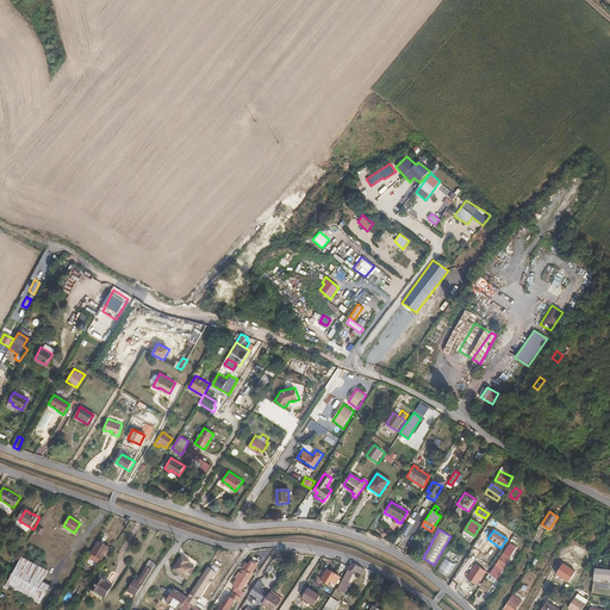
[(110,548),(99,541),(91,553),(99,558),(101,559),(103,560),(110,548)]
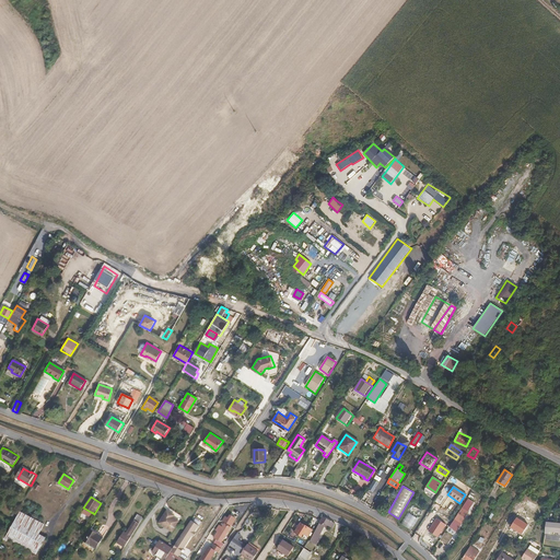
[(469,508),(465,504),(450,527),(457,532),(462,525),(459,523),(469,508)]
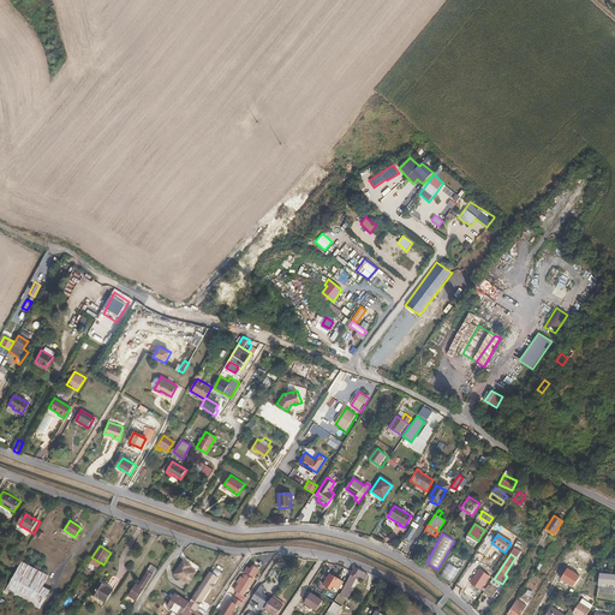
[(48,577),(22,562),(11,580),(6,589),(39,609),(48,590),(42,587),(48,577)]
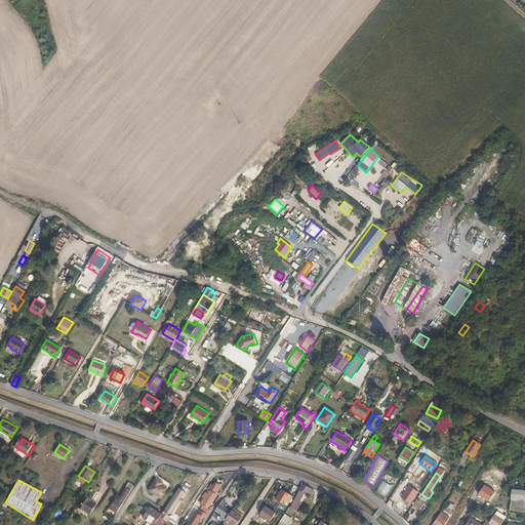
[(151,495),(159,482),(155,480),(147,492),(151,495)]
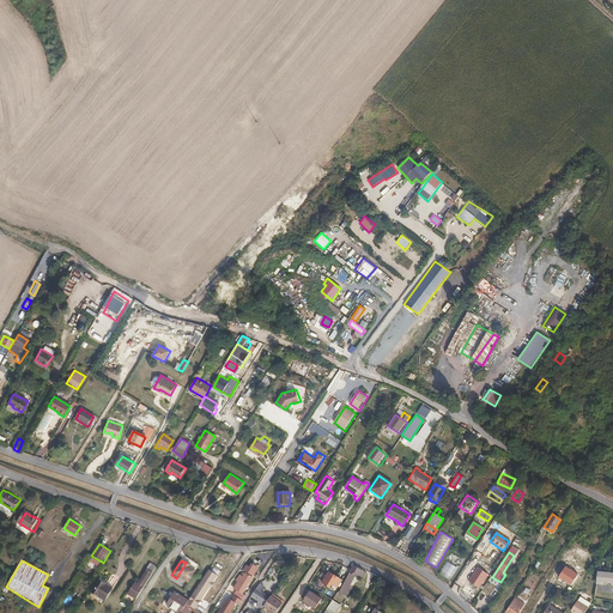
[(459,568),(445,562),(439,574),(451,581),(459,568)]
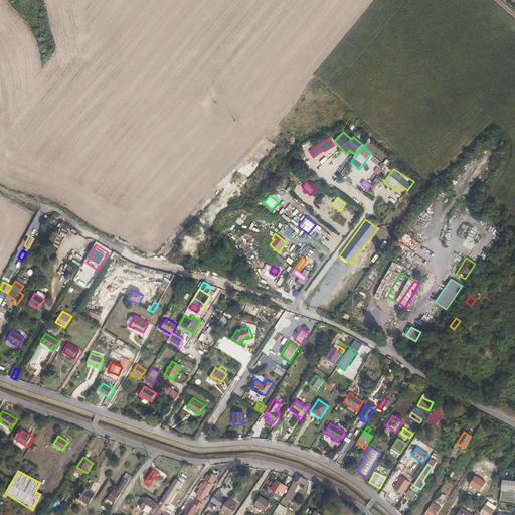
[(131,476),(126,473),(123,478),(123,479),(116,490),(114,489),(108,499),(111,501),(114,503),(131,476)]
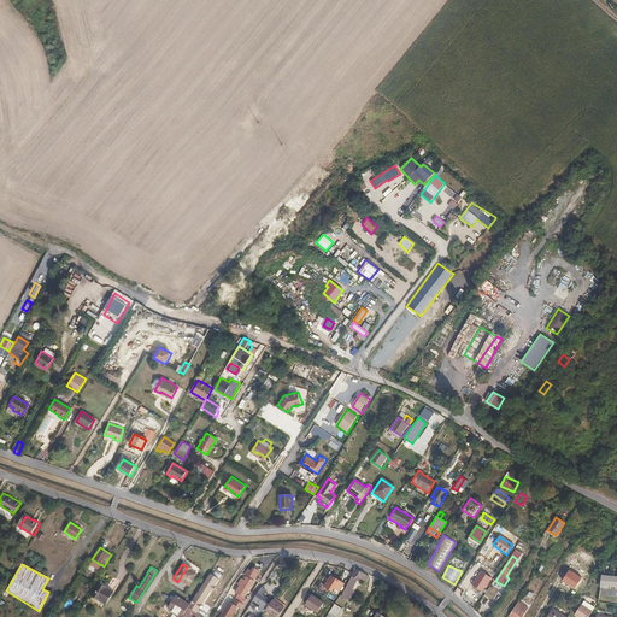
[(188,568),(187,566),(177,582),(187,588),(195,576),(188,571),(187,570),(188,568)]
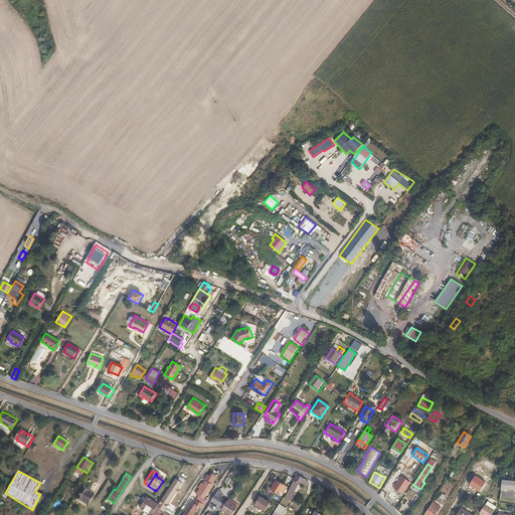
[(204,479),(208,481),(212,484),(214,480),(207,475),(204,479)]
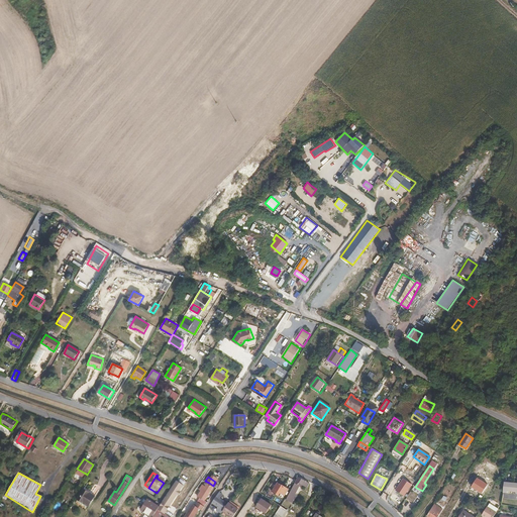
[(301,479),(298,478),(289,493),(285,499),(291,502),(296,495),(294,494),(298,487),(297,486),(299,483),(300,484),(306,488),(309,483),(301,479)]
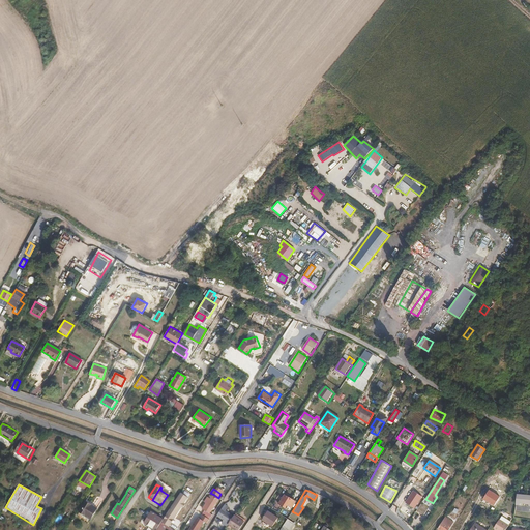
[(75,496),(68,493),(64,501),(69,504),(75,496)]
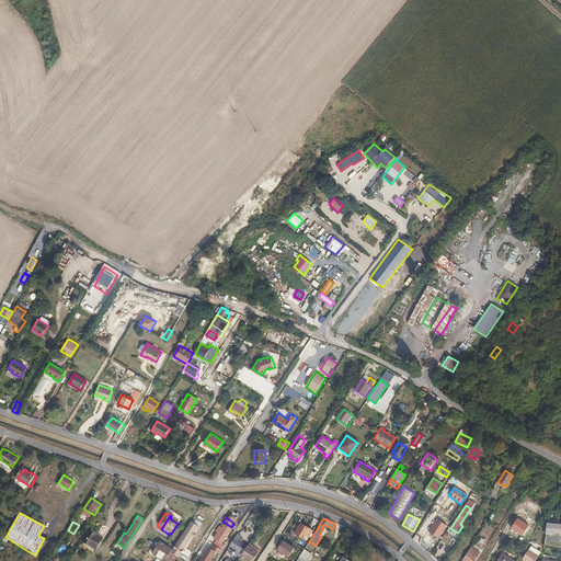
[(191,522),(172,550),(170,552),(178,558),(183,549),(182,549),(190,536),(192,537),(193,535),(192,534),(196,526),(191,522)]
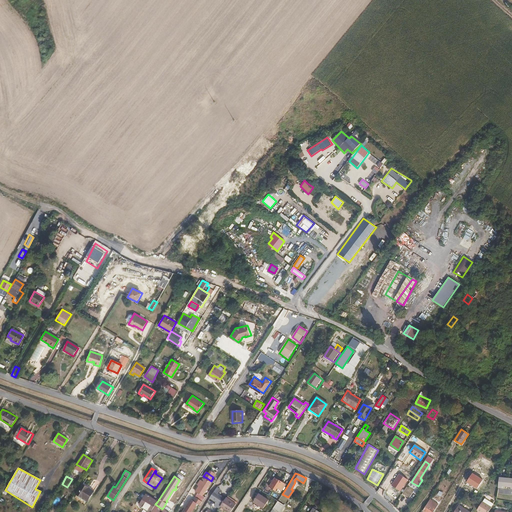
[(506,486),(507,478),(499,478),(498,487),(501,488),(501,486),(506,486)]
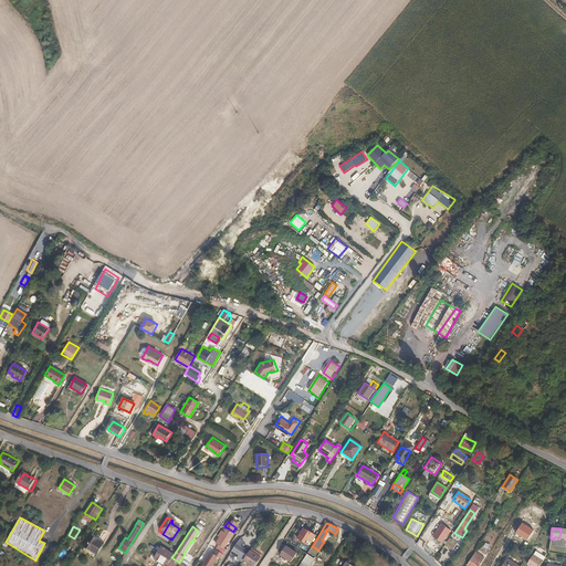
[(314,537),(302,530),(295,540),(303,545),(305,542),(310,544),(314,537)]
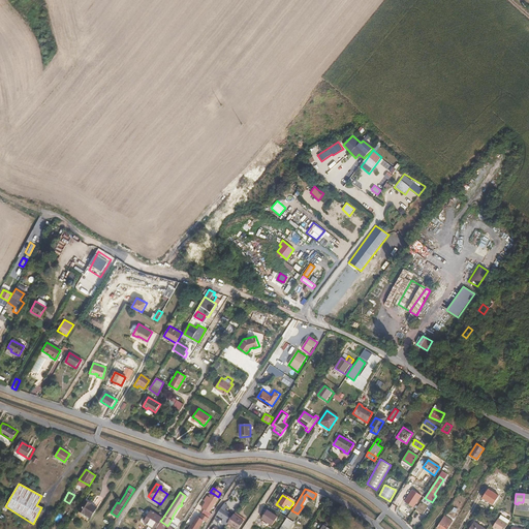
[(208,512),(217,498),(213,496),(212,496),(210,498),(207,496),(204,501),(205,502),(207,503),(203,509),(204,509),(208,512)]
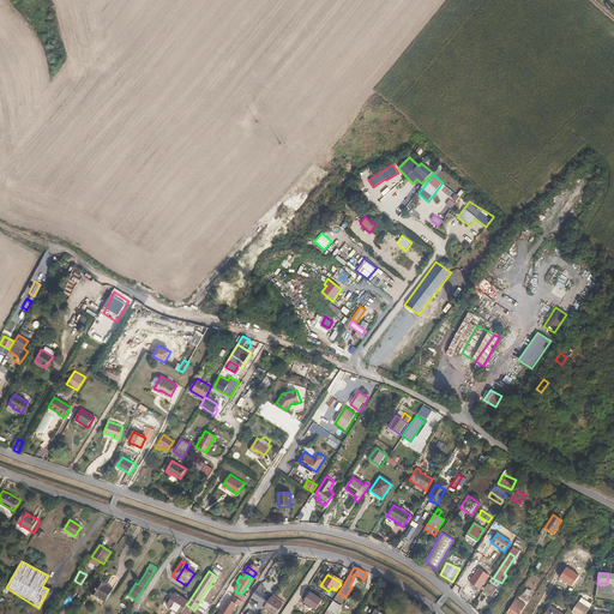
[(94,589),(106,597),(112,589),(98,581),(94,589)]
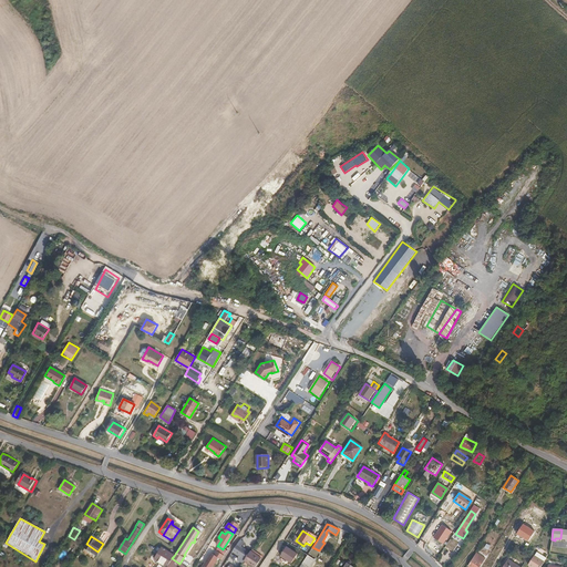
[(434,555),(437,549),(423,542),(420,547),(434,555)]
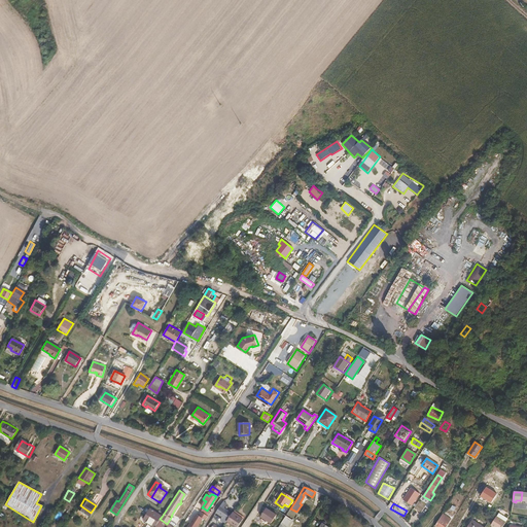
[(89,516),(91,513),(80,505),(78,508),(89,516)]
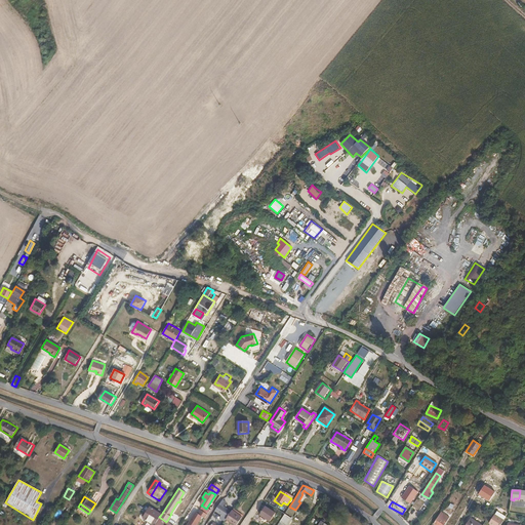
[(215,511),(226,518),(231,511),(219,503),(215,511)]
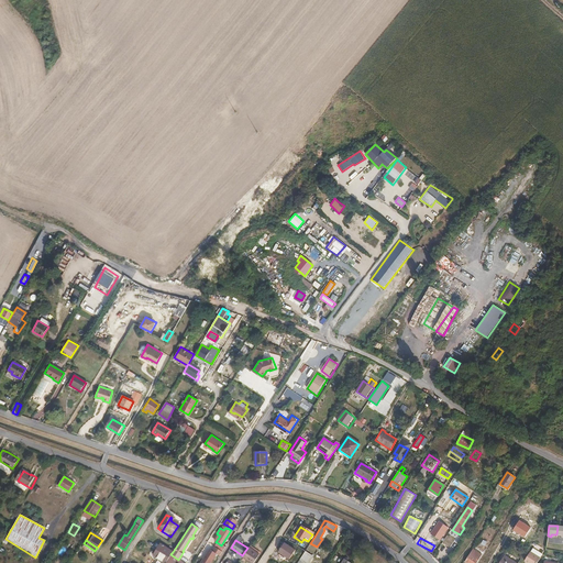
[(297,549),(284,542),(277,552),(289,560),(297,549)]
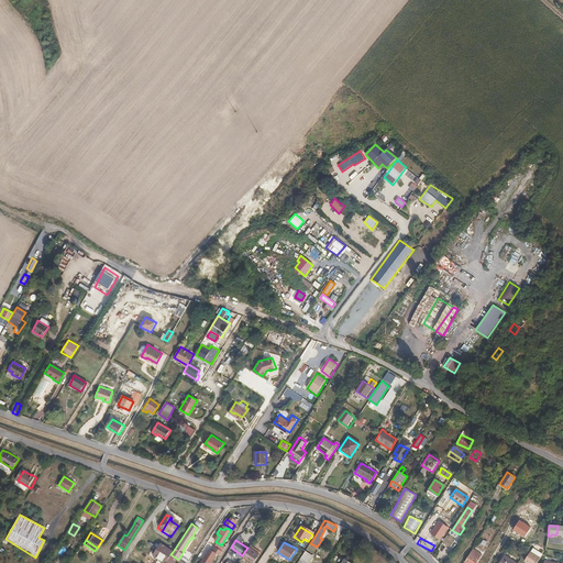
[(170,554),(173,552),(159,543),(153,555),(164,562),(168,559),(170,554)]
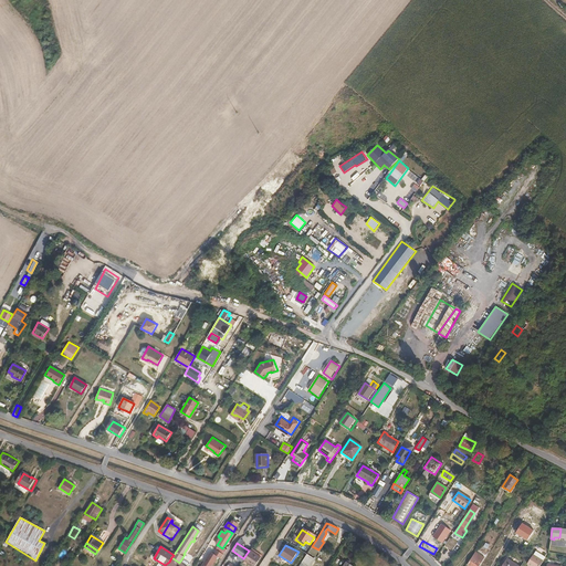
[(223,555),(221,554),(219,553),(216,549),(213,554),(210,552),(200,565),(210,565),(217,556),(220,559),(223,555)]
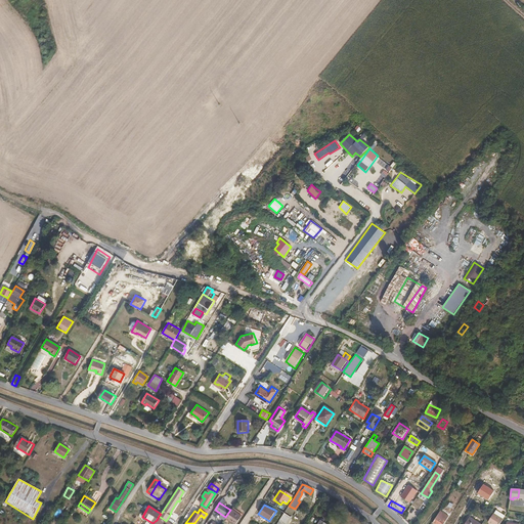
[(230,510),(225,517),(225,518),(232,523),(235,523),(242,517),(231,510),(230,510)]
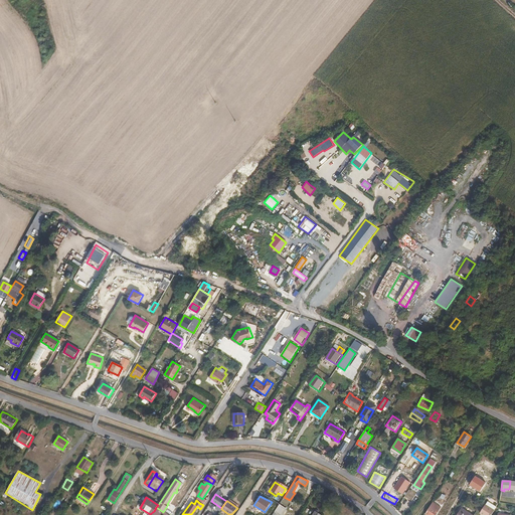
[(495,507),(487,501),(485,504),(493,510),(495,507)]
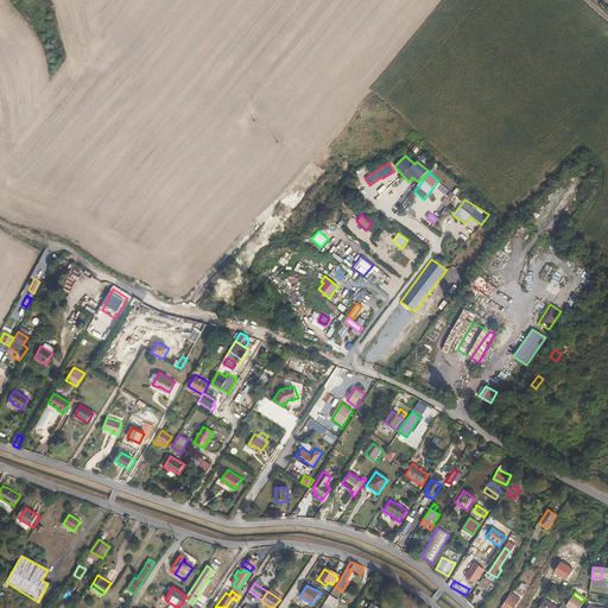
[(315,603),(311,607),(320,607),(329,595),(327,594),(318,606),(315,603)]
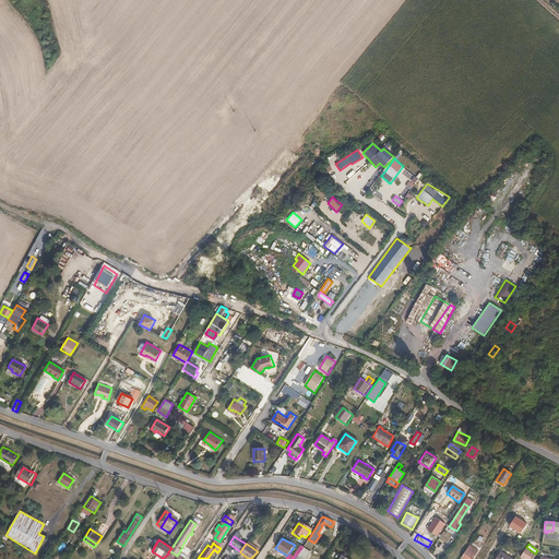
[(304,558),(309,551),(302,547),(298,555),(304,558)]
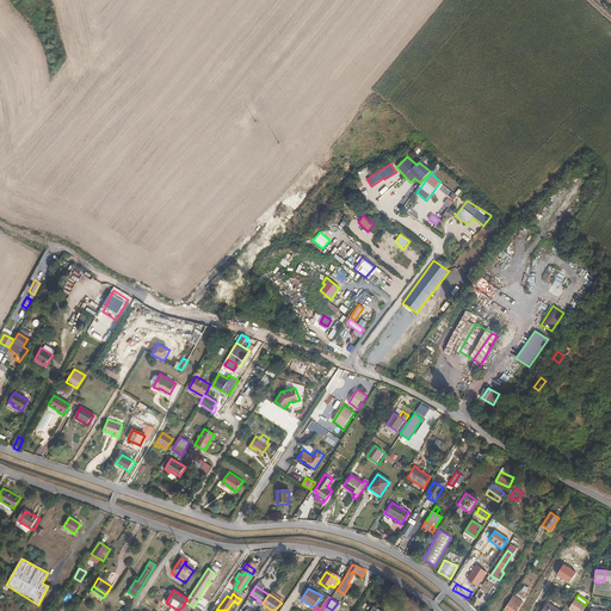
[(513,598),(512,598),(505,609),(507,610),(516,610),(522,603),(518,602),(513,598)]
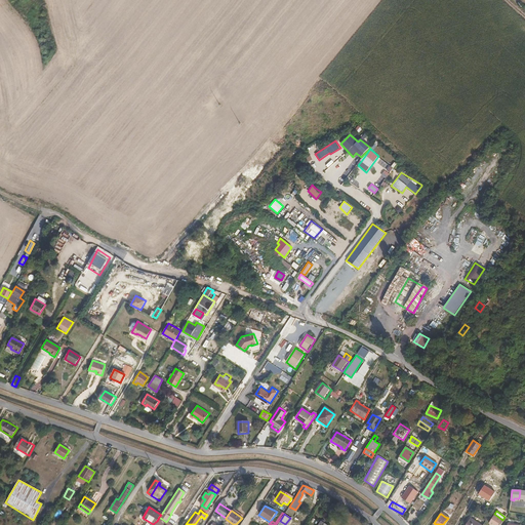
[(494,514),(488,523),(492,524),(499,524),(502,520),(494,514)]
